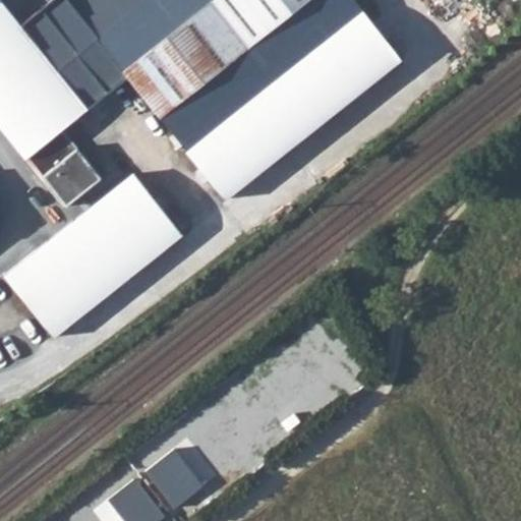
[(137,95),(168,130),(184,151),(239,107),(273,161),(400,59),(352,0),(71,0),(99,34),(94,38),(114,63),(103,73),(128,104),(137,95)]
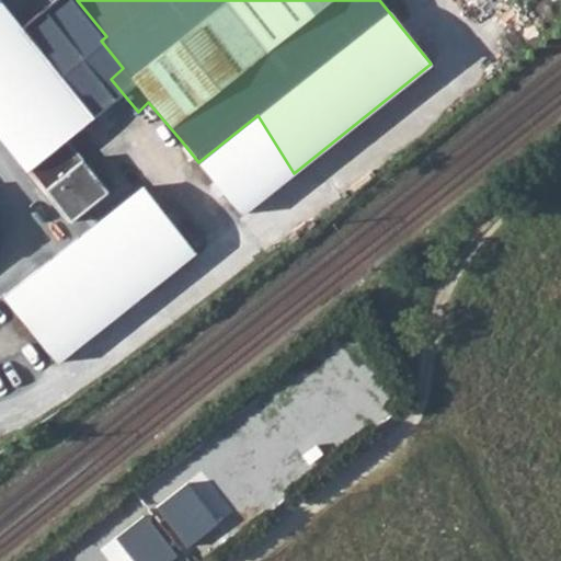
[(0,4),(0,138),(70,222),(109,192),(66,139),(92,117),(57,75),(65,69),(27,23),(20,30),(0,4)]
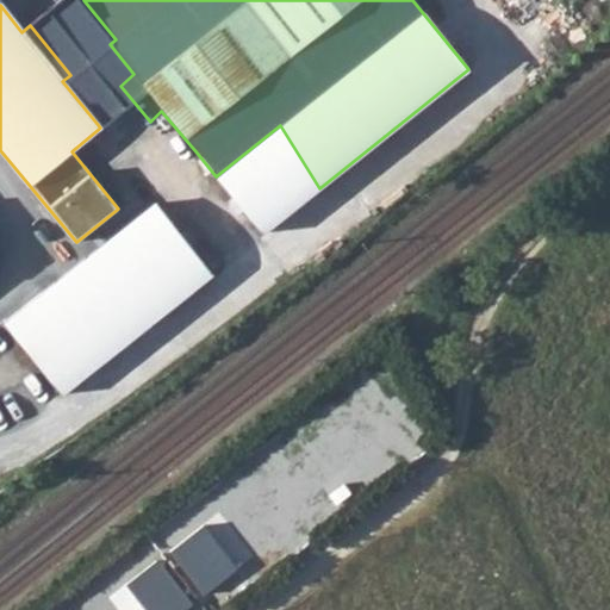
[(280,125),(216,176),(219,180),(267,236),(286,222),(282,217),(319,188),(280,125)]
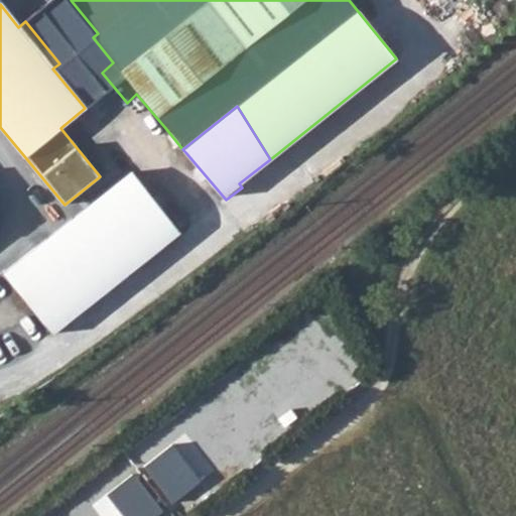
[(166,129),(143,148),(159,168),(182,149),(166,129)]
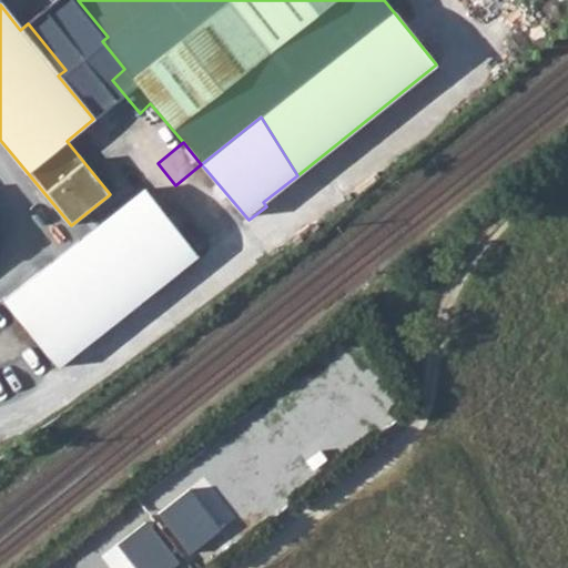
[(201,164),(175,185),(179,189),(204,168),(201,164)]
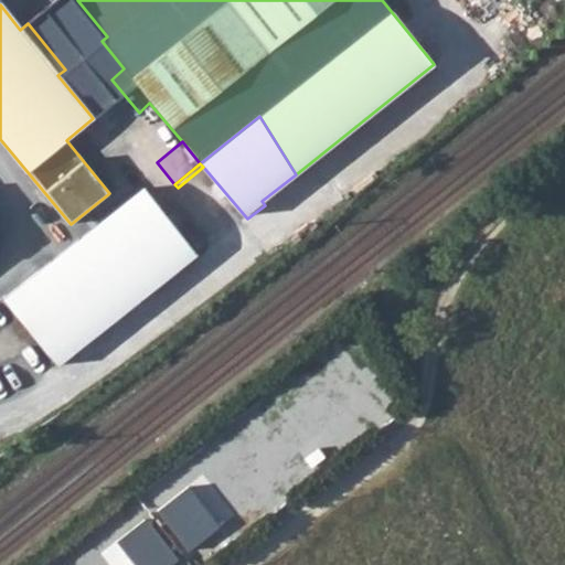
[(0,287),(0,295),(14,312),(151,202),(141,189),(125,202),(118,193),(0,287)]
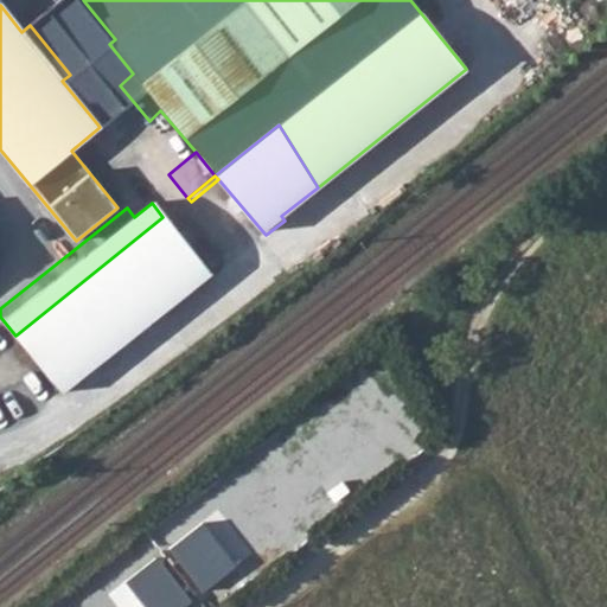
[(163,217),(16,336),(61,391),(208,270),(163,217)]
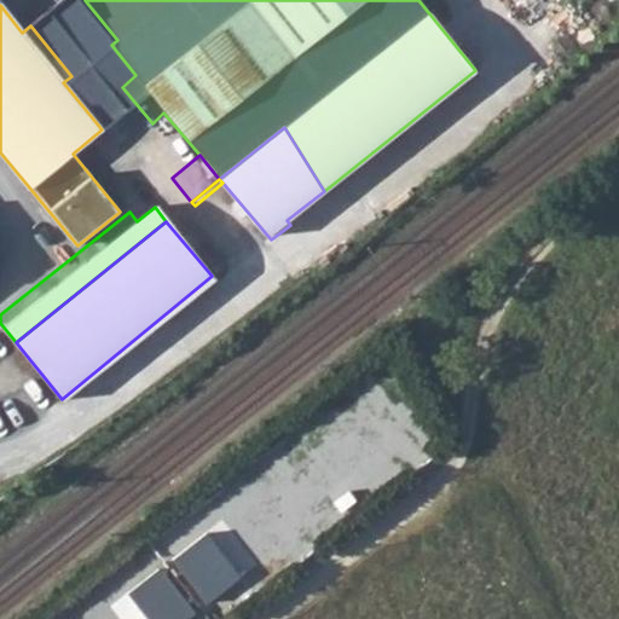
[(209,531),(174,559),(221,617),(256,589),(209,531)]
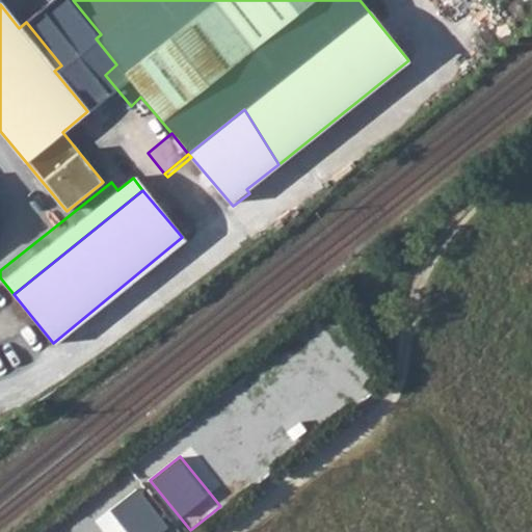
[(137,487),(111,508),(131,531),(162,531),(169,526),(137,487)]
